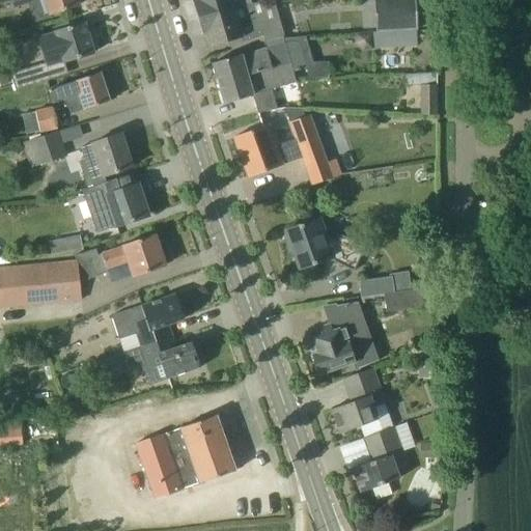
[(45,0),(49,15),(79,5),(77,0),(45,0)]
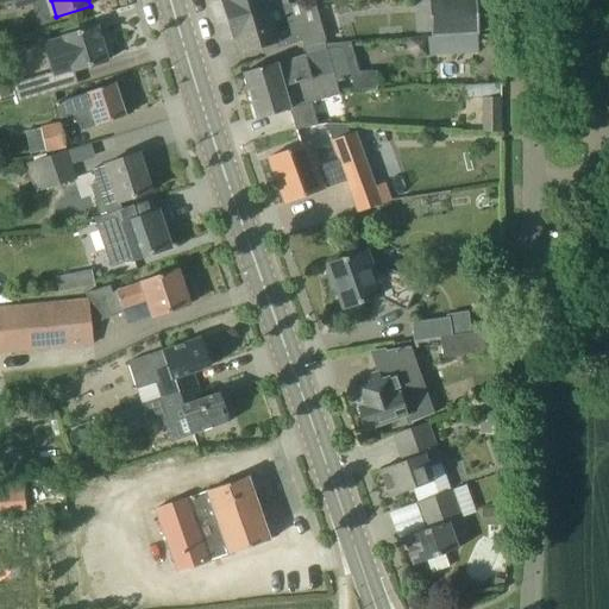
[(220,0),(226,20),(268,8),(265,0),(220,0)]
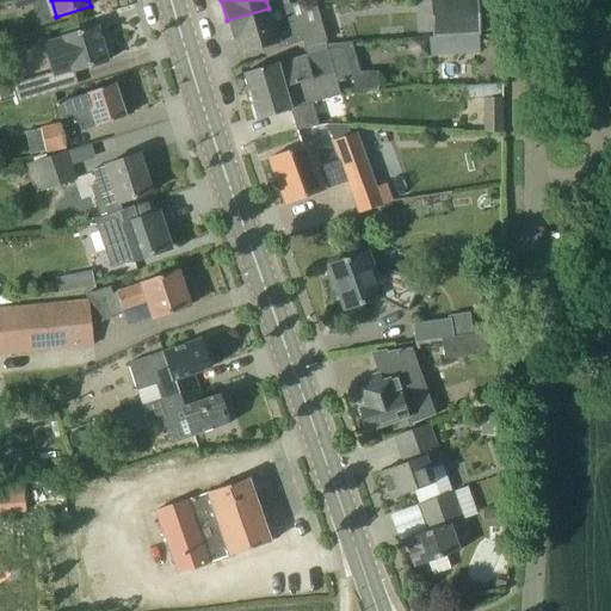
[(430,0),(432,37),(480,34),(477,0),(430,0)]
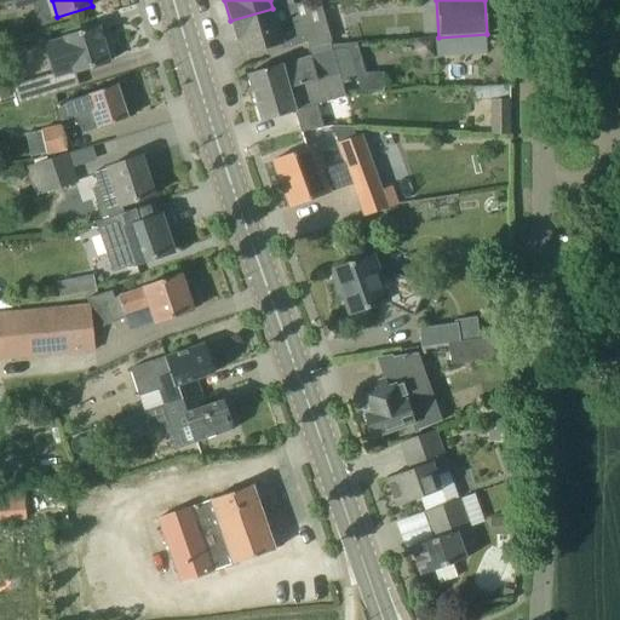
[(274,11),(273,9),(230,21),(236,41),(241,40),(246,55),(265,49),(267,53),(306,42),(296,4),(274,11)]
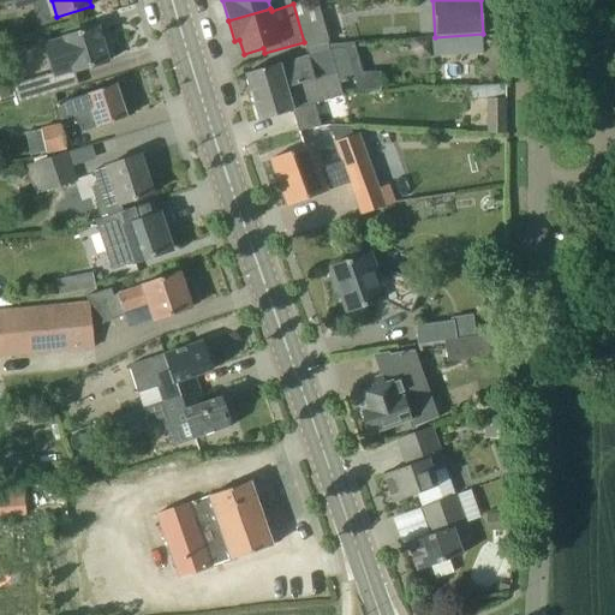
[(43,43),(54,78),(108,61),(97,27),(63,37),(64,37),(43,43)]
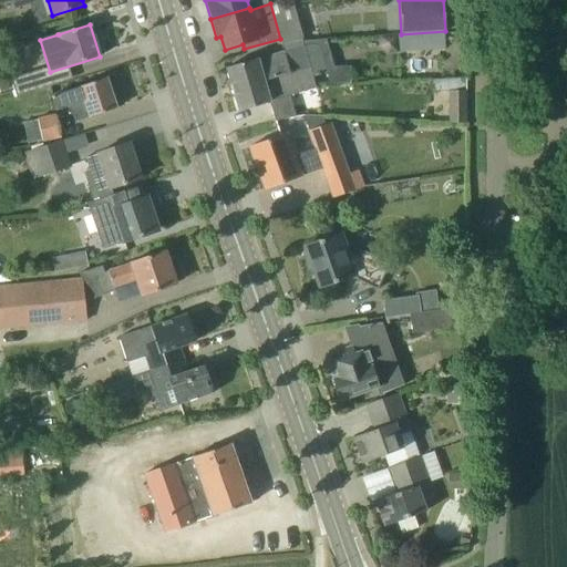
[(305,45),(302,41),(302,38),(281,43),(284,51),(226,68),(232,90),(310,66),(313,75),(323,72),(316,45),(309,43),(305,45)]
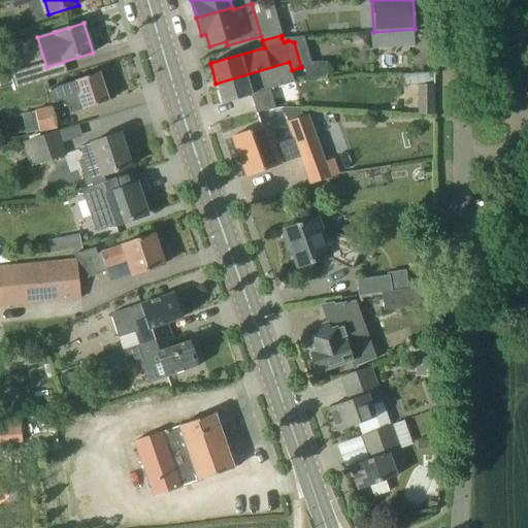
[(292,70),(289,62),(216,84),(222,103),(269,90),(295,81),(292,70)]
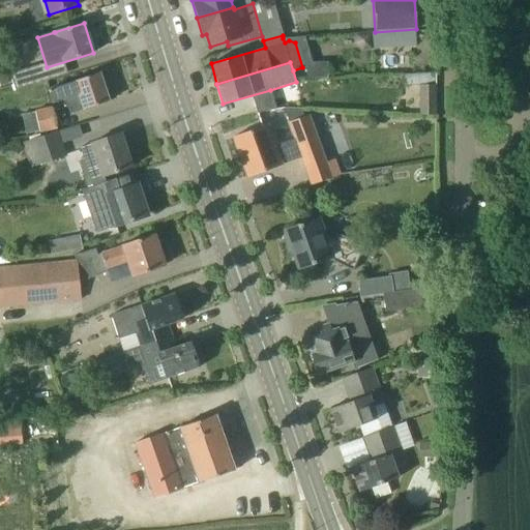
[(11,72),(16,90),(46,81),(40,64),(11,72)]
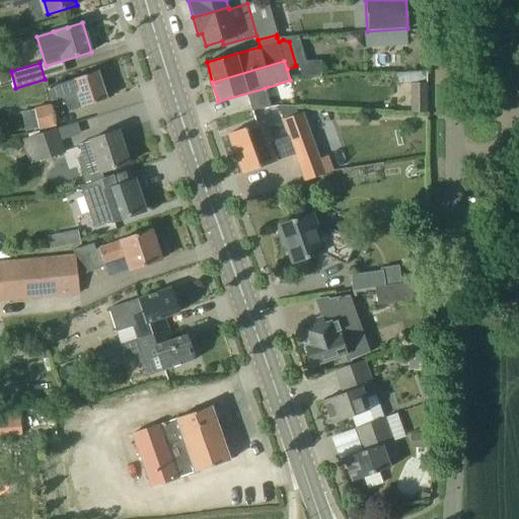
[(73,110),(81,107),(106,98),(97,71),(71,79),(72,80),(48,87),(50,100),(68,94),(73,110)]
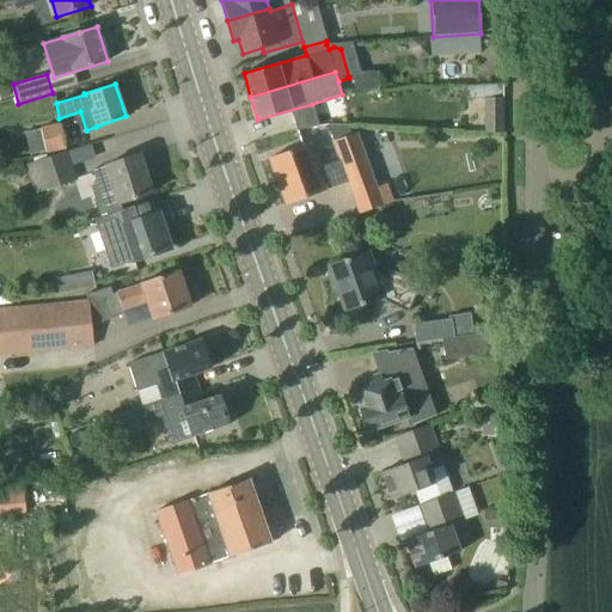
[(485,133),(503,133),(503,98),(485,98),(485,133)]
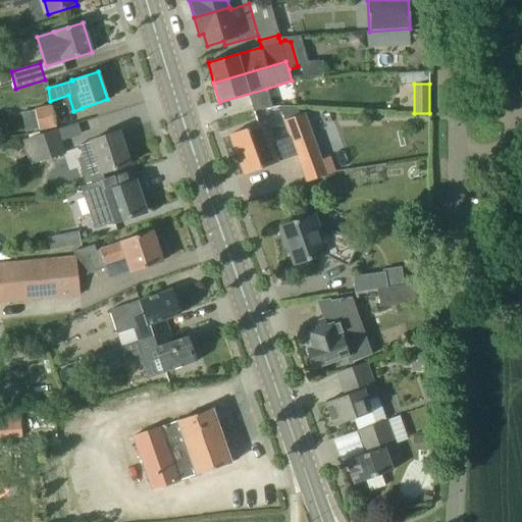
[(40,131),(56,127),(52,105),(36,108),(40,131)]
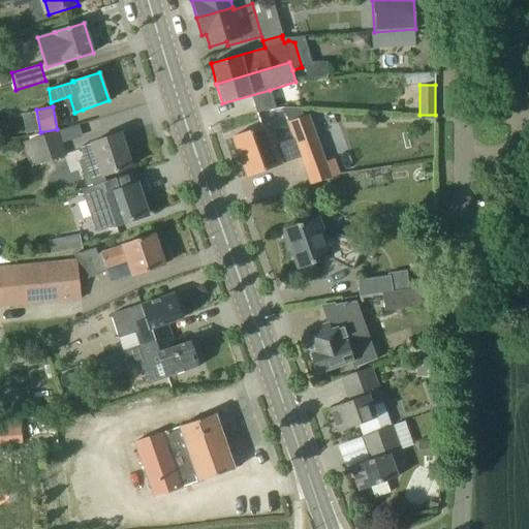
[(316,112),(298,119),(288,122),(294,141),(276,148),(268,124),(232,137),(246,176),(281,164),(301,157),(311,184),(339,174),(316,112)]
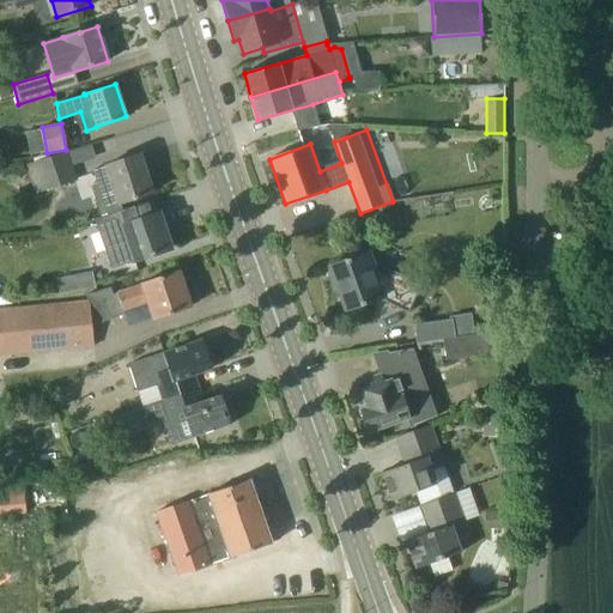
[(44,189),(77,180),(66,151),(35,162),(44,189)]
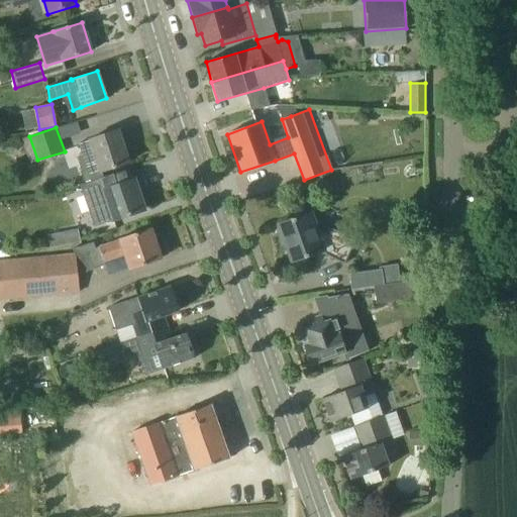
[(94,153),(100,172),(128,163),(117,130),(89,138),(89,140),(78,143),(82,158),(94,153)]
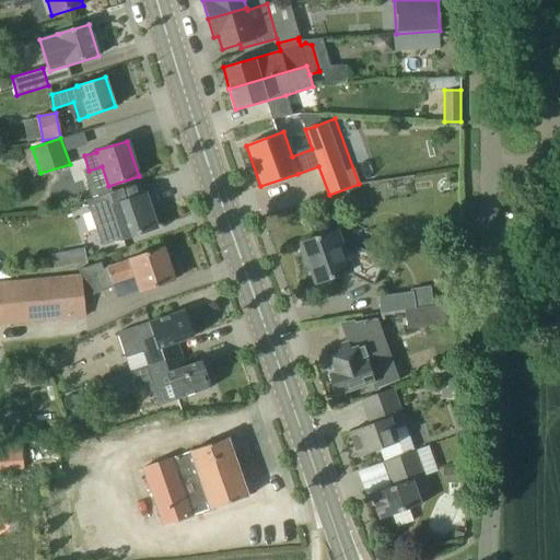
[(156,226),(146,195),(141,196),(137,184),(86,200),(93,221),(96,230),(105,226),(111,242),(156,226)]
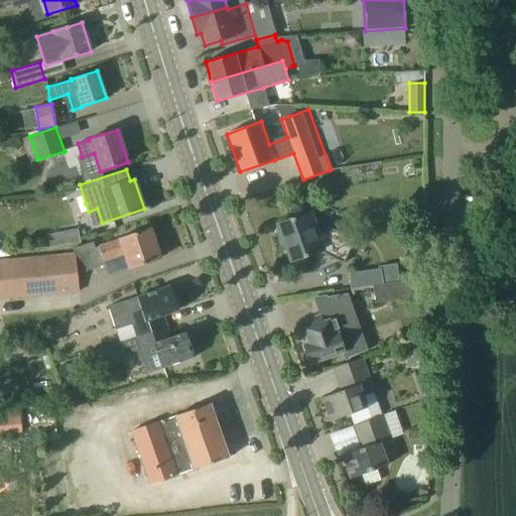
[(291,261),(320,252),(344,263),(354,240),(332,229),(313,233),(306,214),(277,224),(278,227),(276,227),(280,250),(281,250),(280,244),(284,243),(291,261)]
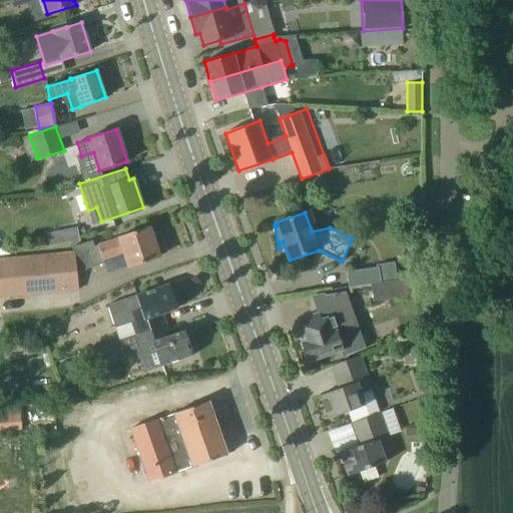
[(77,224),(62,227),(64,240),(79,237),(77,224)]
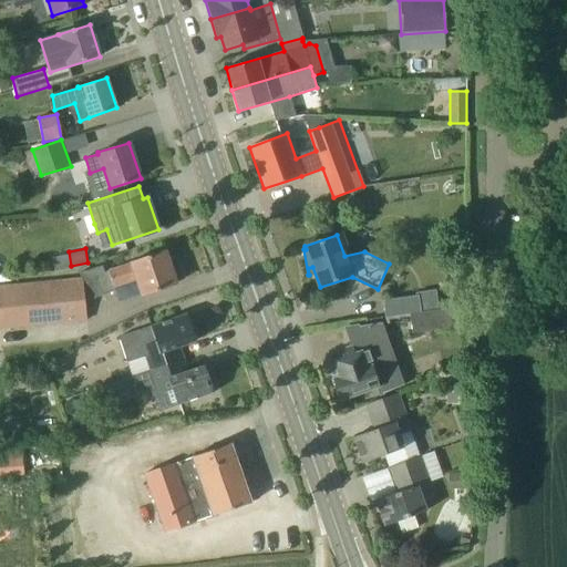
[(109,270),(114,287),(136,279),(141,295),(176,284),(165,250),(130,263),(130,264),(109,270)]
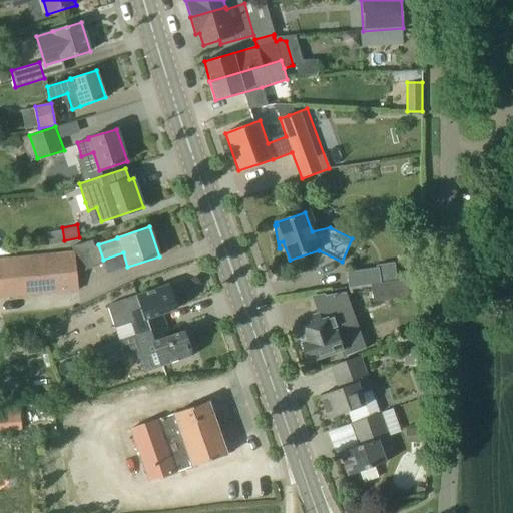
[(104,263),(103,260),(98,244),(94,246),(92,239),(71,247),(73,253),(0,261),(0,297),(77,290),(76,273),(104,263)]
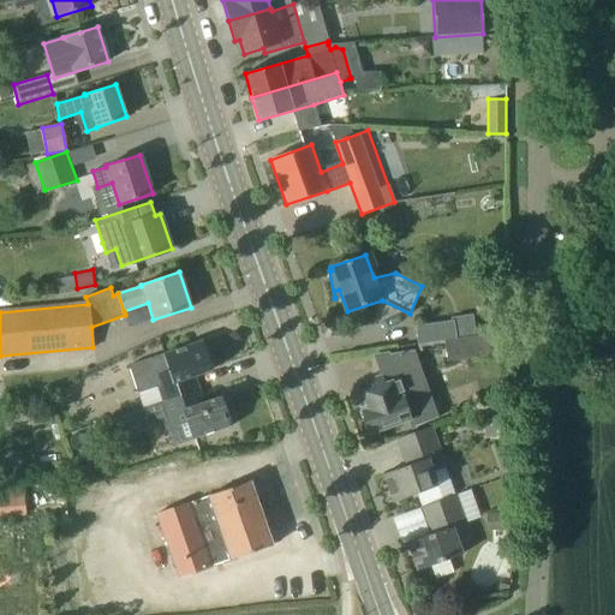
[(445,340),(447,362),(495,354),(491,333),(445,340)]
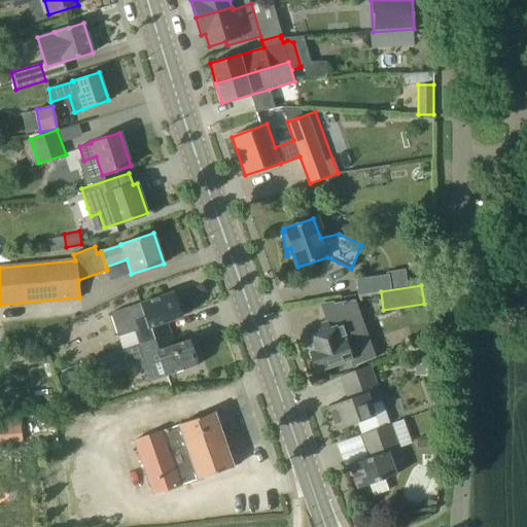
[(139,344),(164,336),(160,324),(182,317),(174,292),(110,314),(117,336),(135,329),(139,344)]
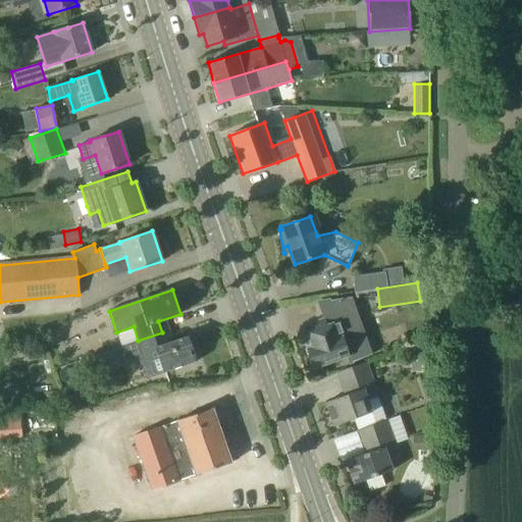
[(311,323),(313,330),(303,334),(308,349),(306,350),(313,368),(349,355),(348,352),(359,348),(356,338),(367,334),(360,314),(337,322),(327,325),(324,319),(311,323)]
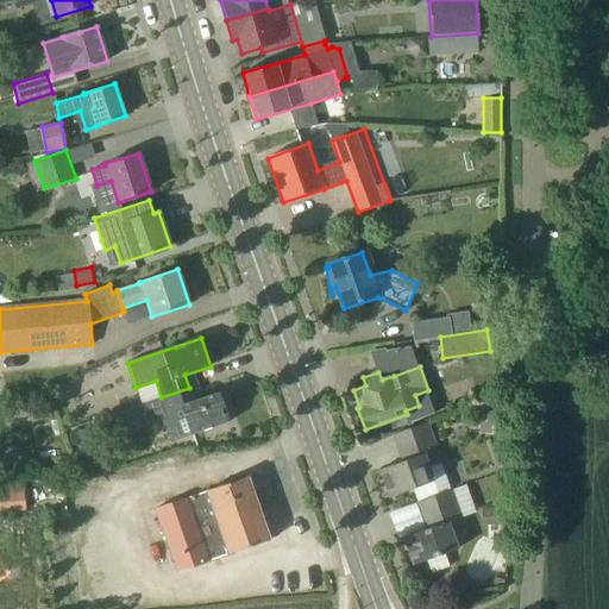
[(219,393),(201,399),(194,401),(189,388),(161,397),(142,405),(146,420),(167,413),(175,440),(230,421),(219,393)]
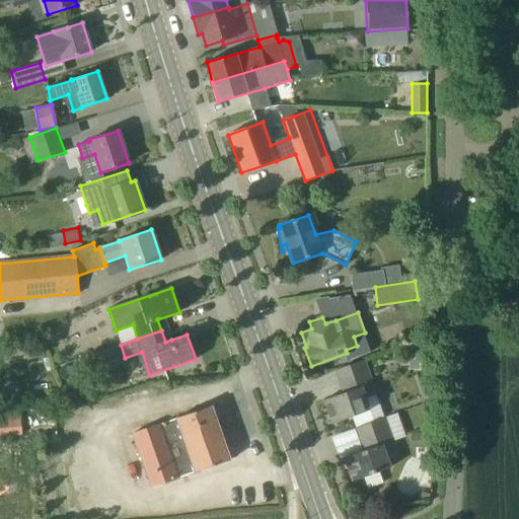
[(331,423),(351,417),(369,410),(365,398),(376,394),(363,360),(335,370),(343,393),(323,400),(331,423)]
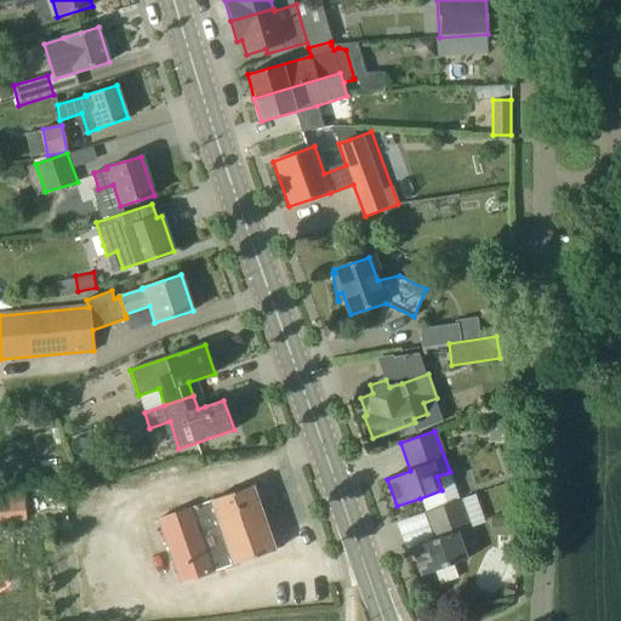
[(211,501),(201,503),(191,508),(191,507),(158,518),(181,584),(275,551),(252,485),(210,500),(211,501)]
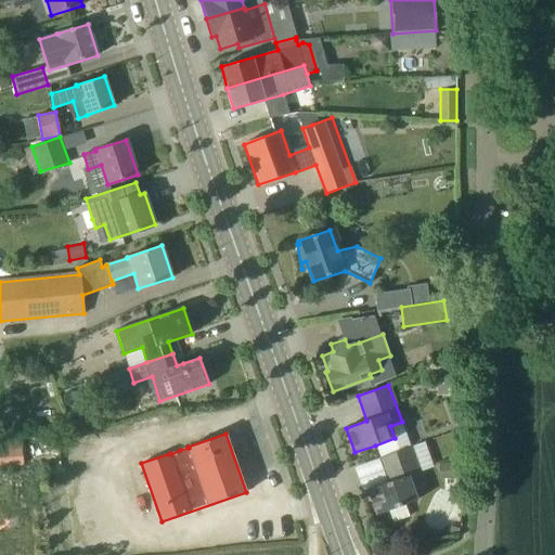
[(21,439),(0,441),(0,465),(24,463),(21,439)]
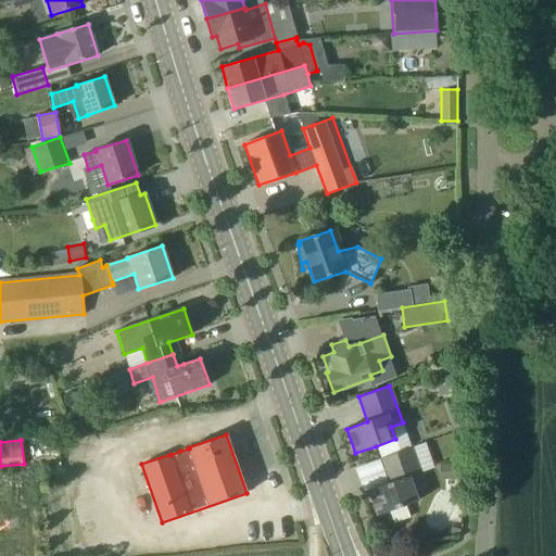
[(380,458),(389,483),(368,490),(377,515),(389,512),(393,522),(409,517),(405,505),(417,501),(413,489),(425,484),(412,447),(380,458)]
